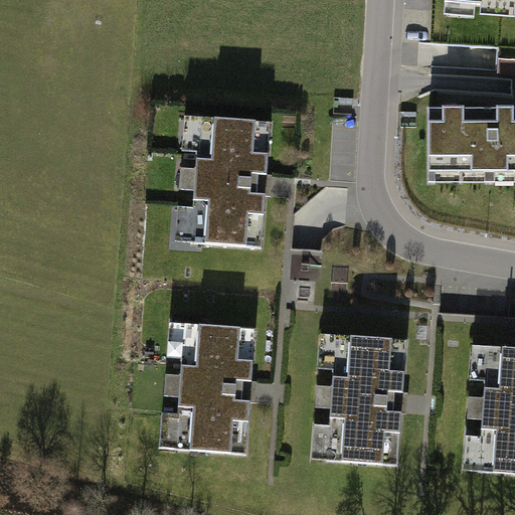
[(514,16),(514,0),(443,0),(442,12),(514,16)]
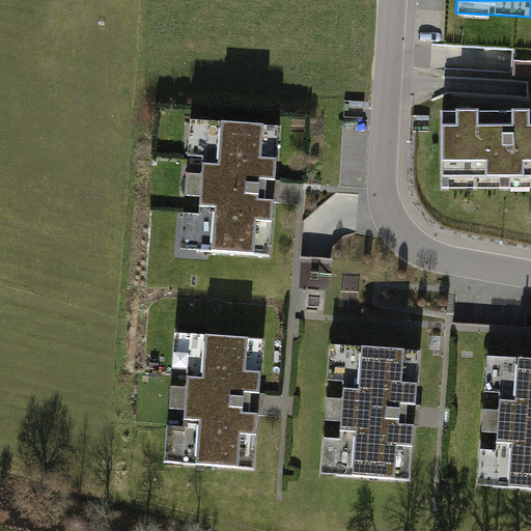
[(530,187),(530,110),(442,111),(442,188),(530,187)]
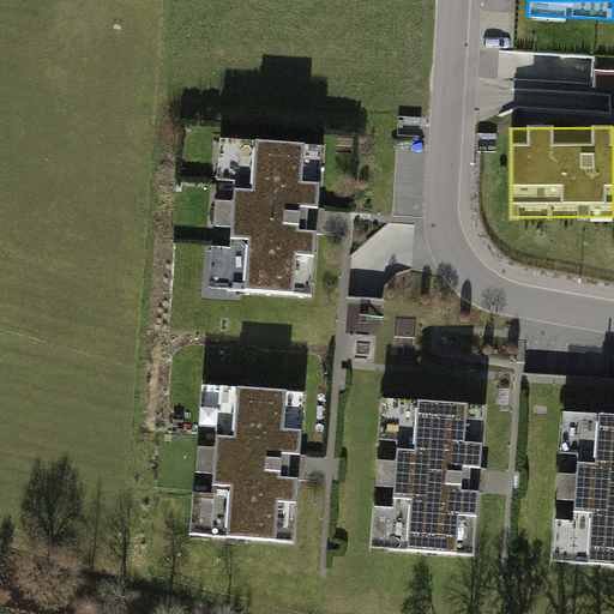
[(318,154),(217,145),(208,287),(308,294),(318,154)]
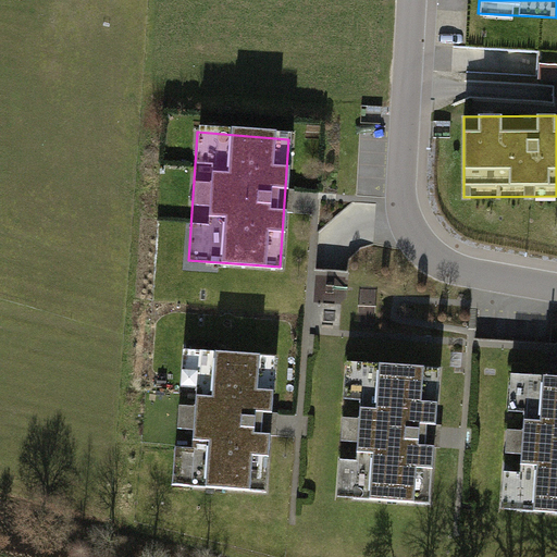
[(275,360),(184,354),(175,482),(267,489),(275,360)]
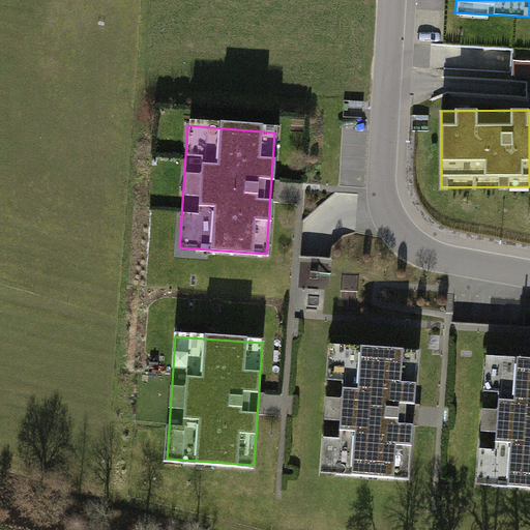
[(416,355),(329,349),(321,470),(408,476),(416,355)]
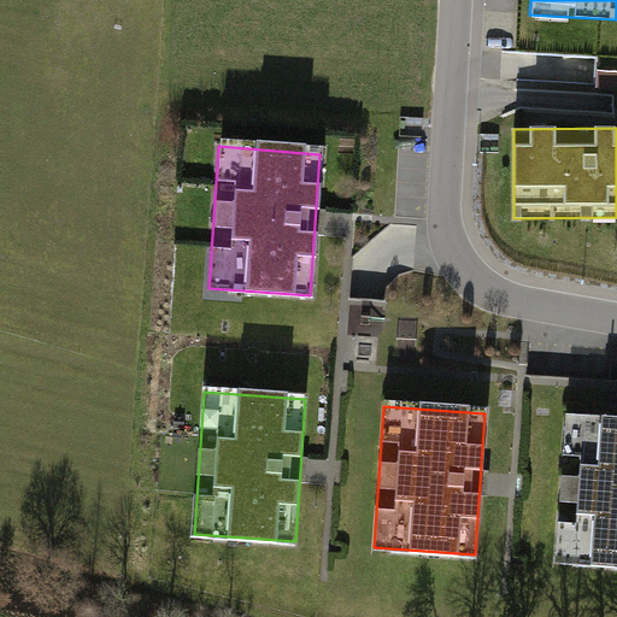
[(616,421),(568,417),(557,559),(616,563),(616,421)]
